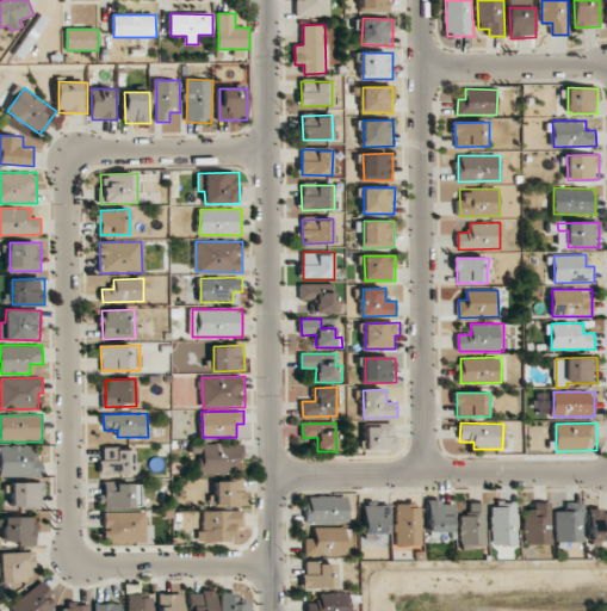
[(366,450),(396,451),(396,424),(381,424),(381,427),(366,427),(366,450)]
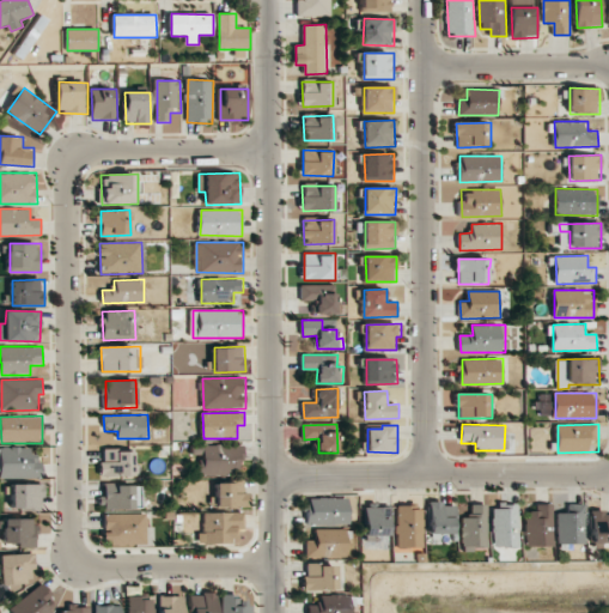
[(243,445),(195,444),(195,455),(201,455),(201,473),(243,474),(243,445)]
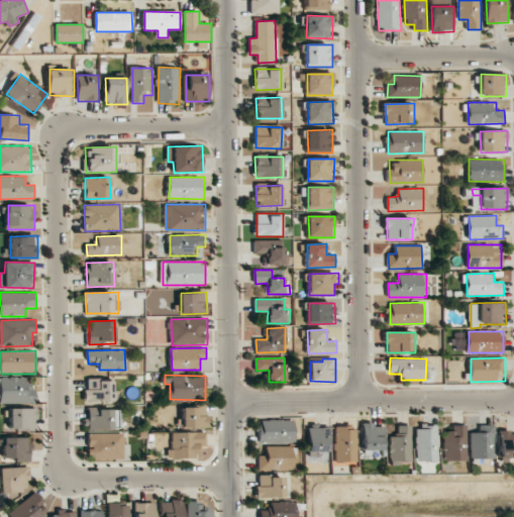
[(36,403),(35,389),(29,389),(29,377),(1,378),(1,404),(36,403)]
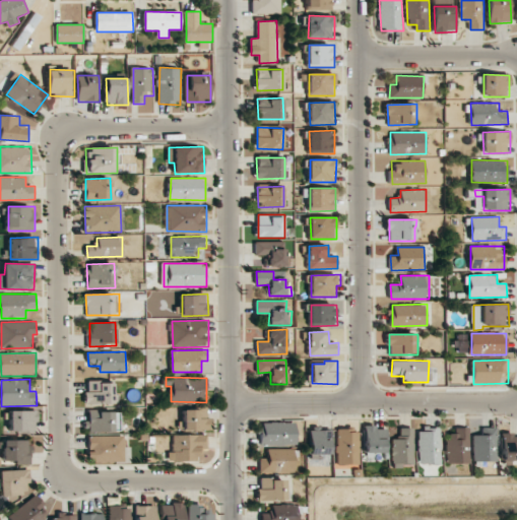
[(87,403),(115,404),(116,383),(87,382),(87,403)]
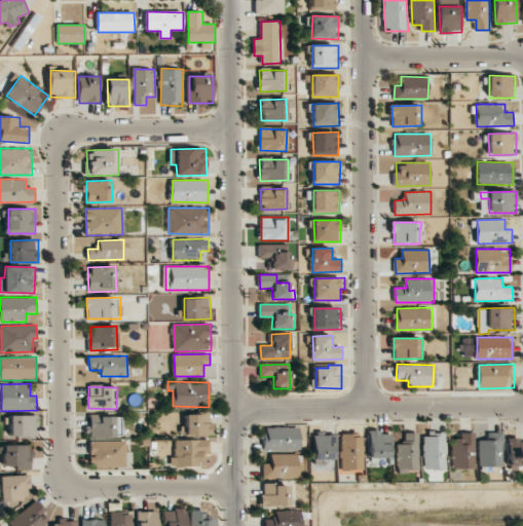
[(213,435),(212,413),(186,414),(186,436),(213,435)]
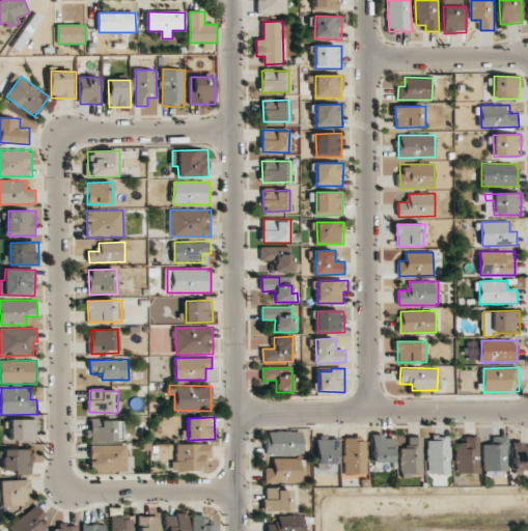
[(38,419),(11,420),(11,442),(38,442),(38,419)]
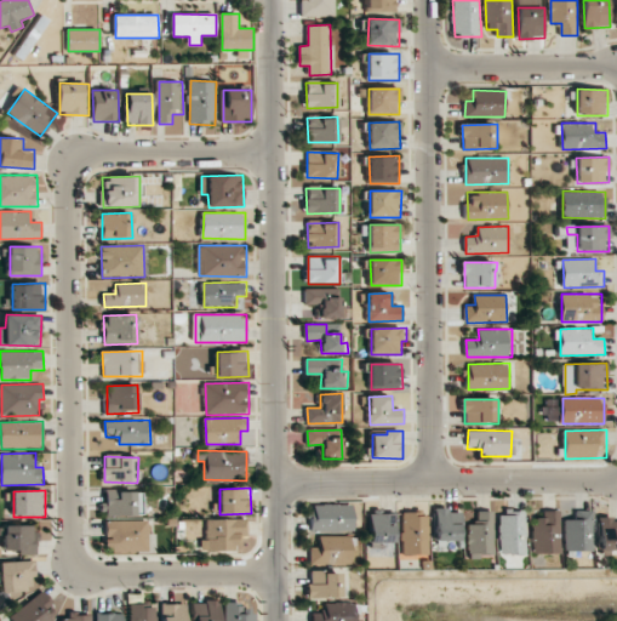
[(137,491),(107,491),(108,516),(138,516),(137,491)]
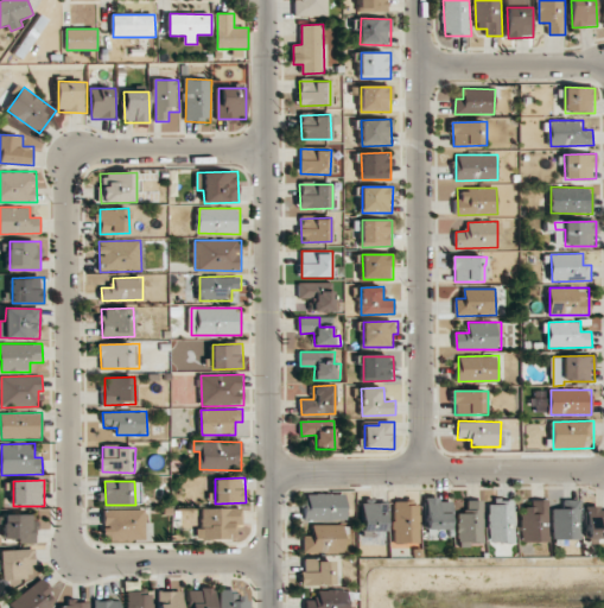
[(347,494),(306,494),(306,521),(347,520),(347,494)]
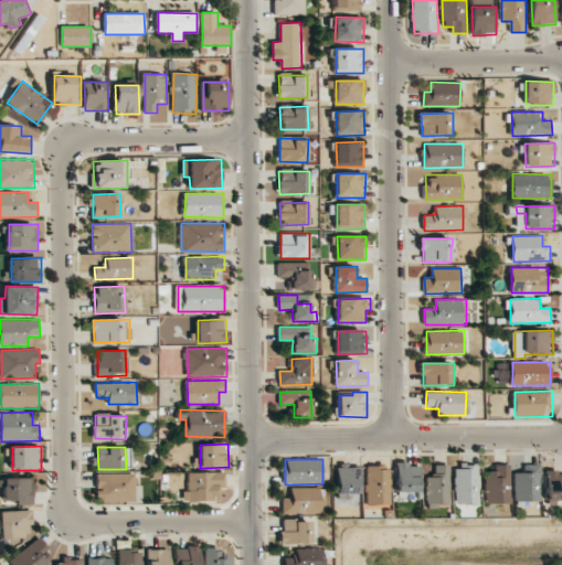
[(396,492),(420,492),(421,465),(398,464),(396,492)]
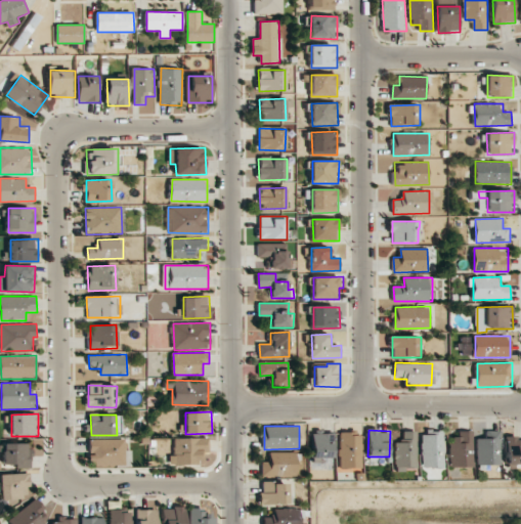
[(341,432),(342,469),(364,468),(363,431),(341,432)]
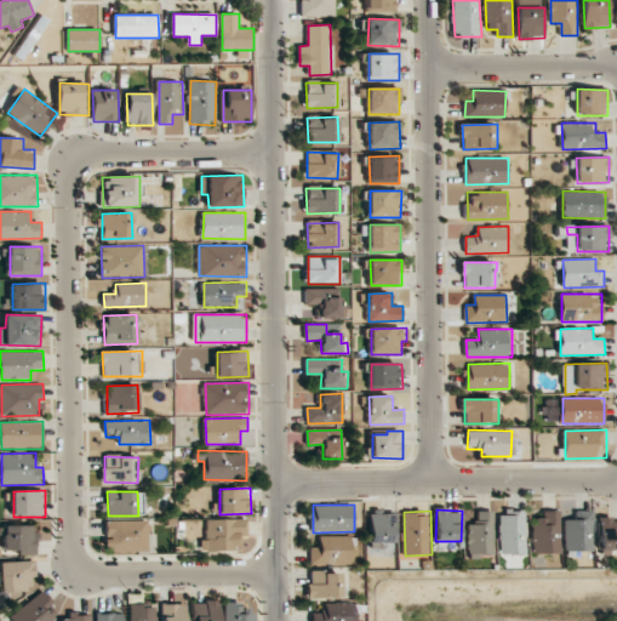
[(495,511),(479,511),(479,524),(469,524),(469,556),(495,556),(495,511)]
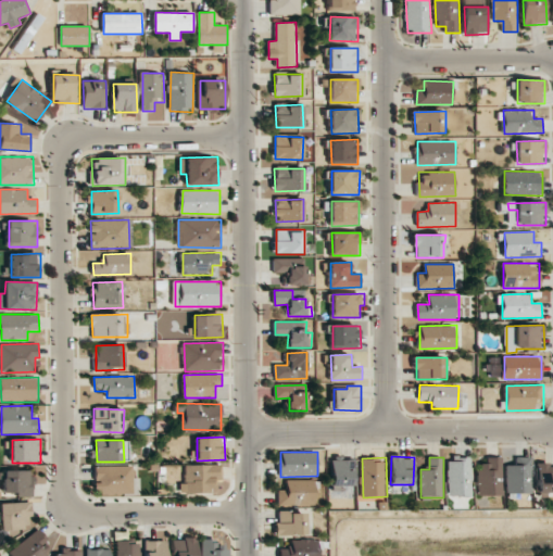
[(449,496),(472,496),(473,457),(450,457),(449,496)]
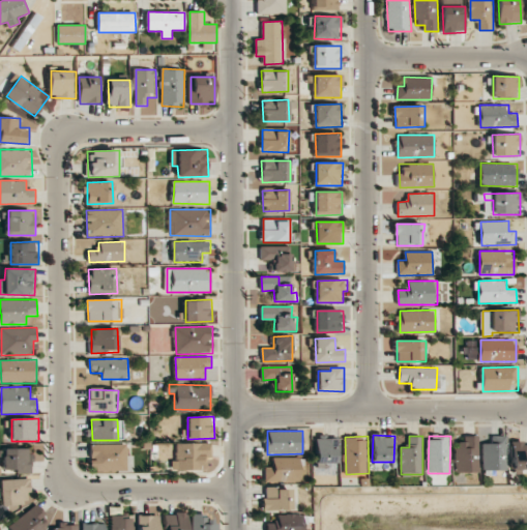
[(479,436),(466,436),(466,441),(457,442),(457,473),(479,472),(479,436)]
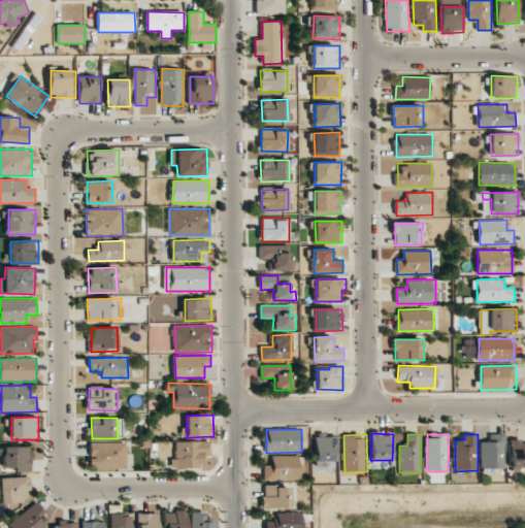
[(505,434),(490,434),(490,441),(482,441),(483,469),(506,468),(505,434)]
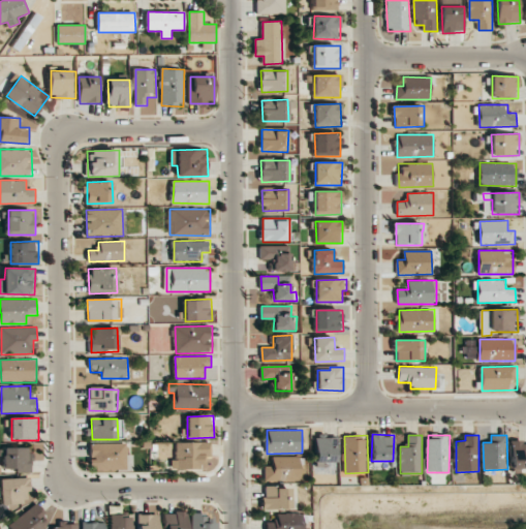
[(315,436),(315,463),(337,463),(338,436),(315,436)]
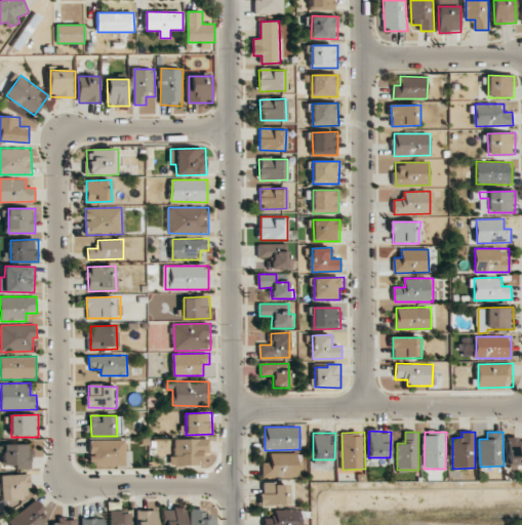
[(521,438),(508,439),(509,467),(521,466),(521,438)]
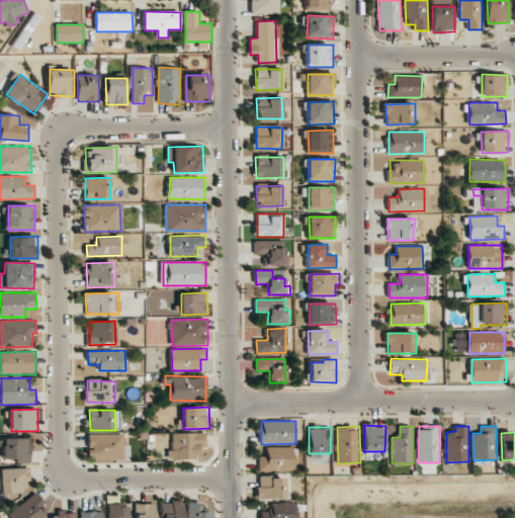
[(207,433),(173,433),(173,450),(169,450),(169,459),(198,459),(198,447),(207,447),(207,433)]
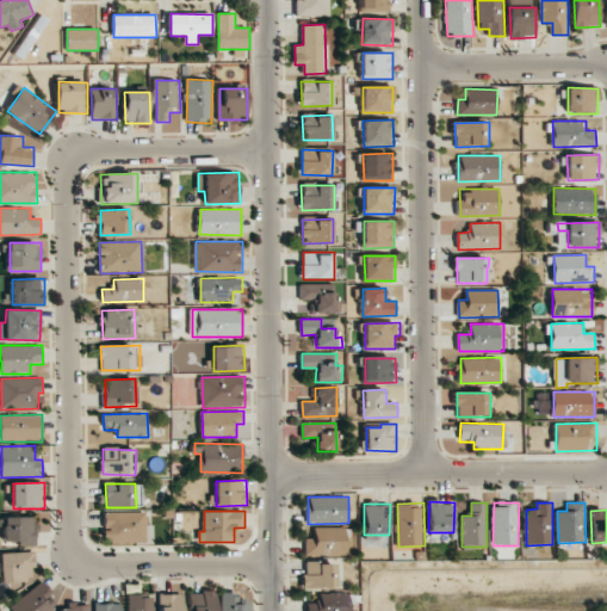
[(147,543),(146,512),(105,513),(106,545),(147,543)]
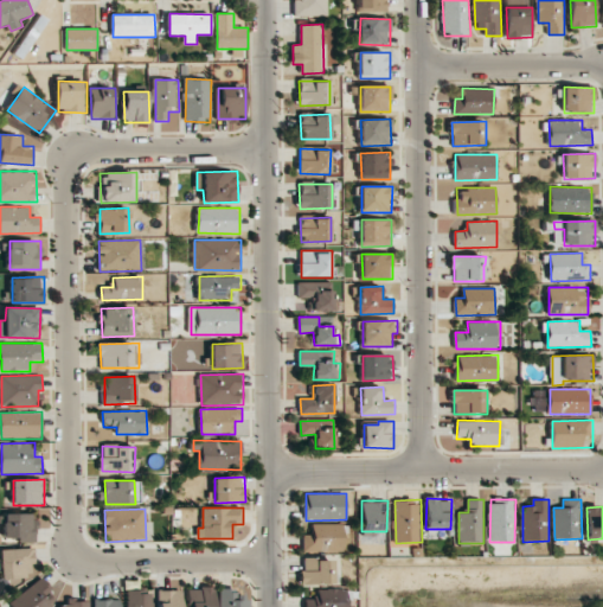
[(6,538),(37,540),(38,515),(6,513),(6,538)]
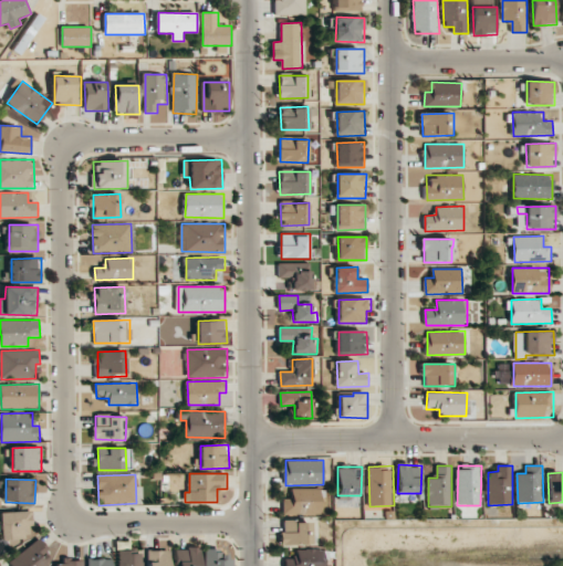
[(322,489),(293,488),(293,500),(284,499),(284,513),(322,514),(322,489)]
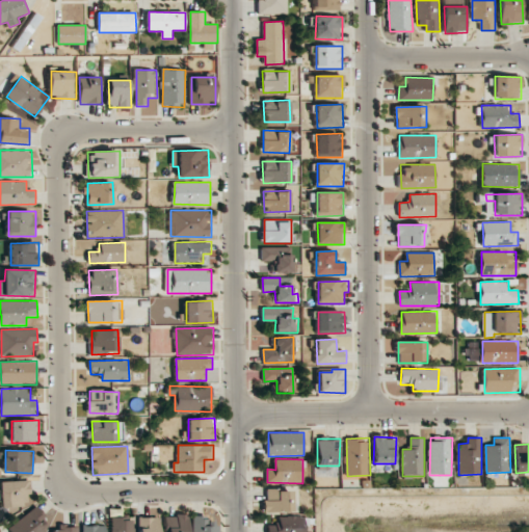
[(2,481),(3,507),(30,507),(29,481),(2,481)]
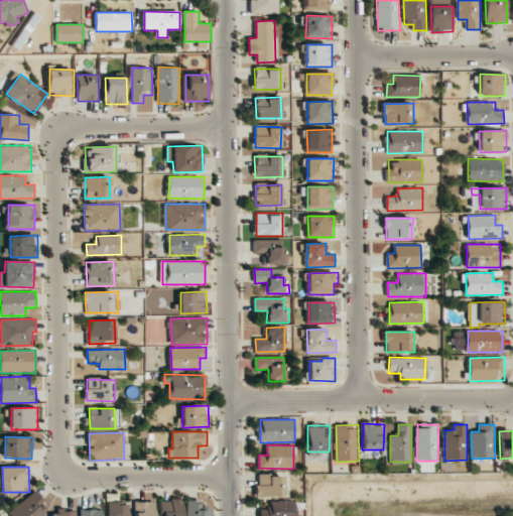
[(284,496),(284,475),(258,475),(258,497),(284,496)]
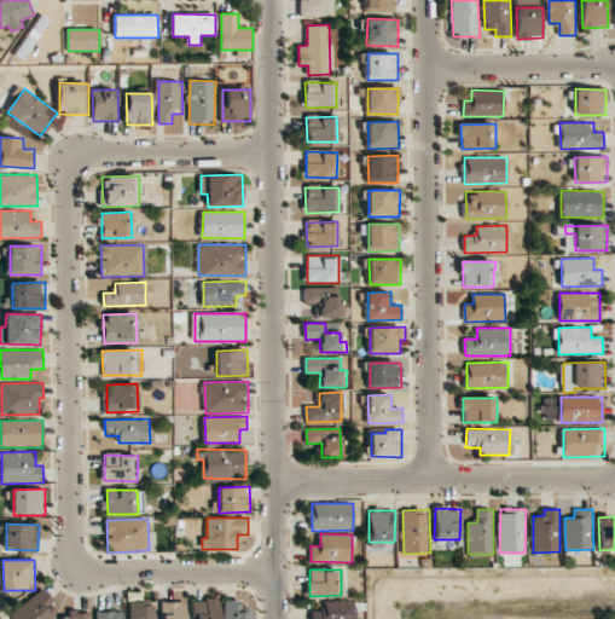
[(11,615),(13,618),(54,618),(58,617),(50,606),(56,601),(45,589),(11,615)]
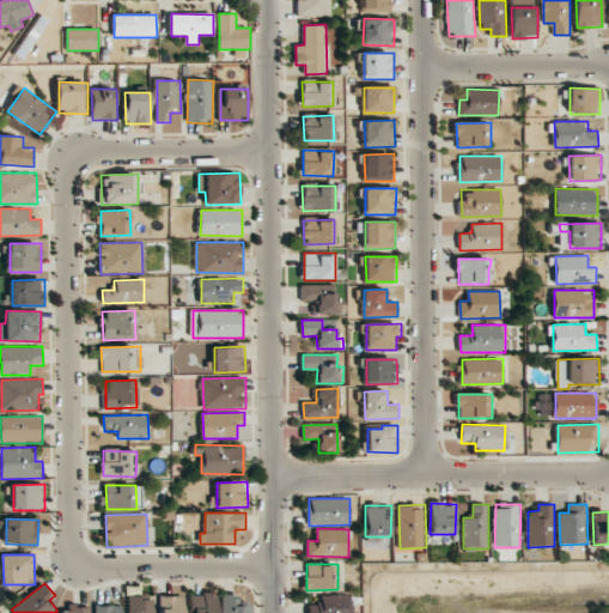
[(192,612),(218,612),(218,594),(192,594),(192,612)]
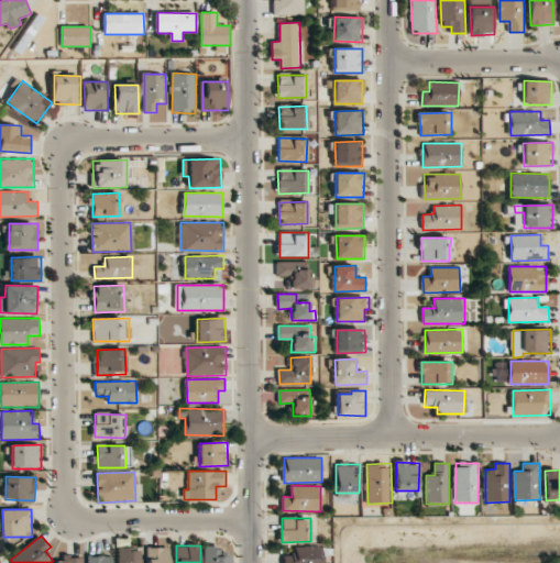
[(205,562),(233,562),(233,554),(220,554),(220,547),(206,545),(205,562)]
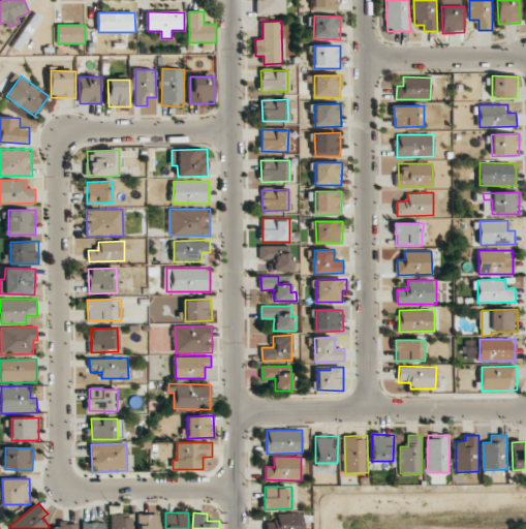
[(267,521),(267,528),(303,528),(303,512),(277,514),(277,521),(267,521)]
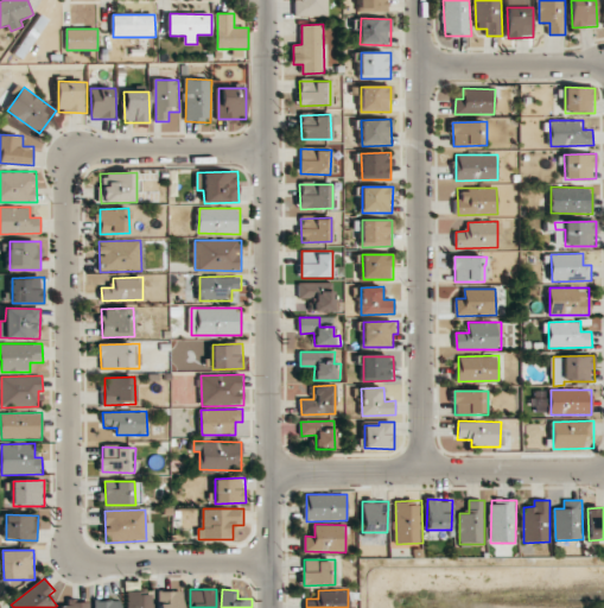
[(128,591),(127,607),(153,607),(153,590),(128,591)]
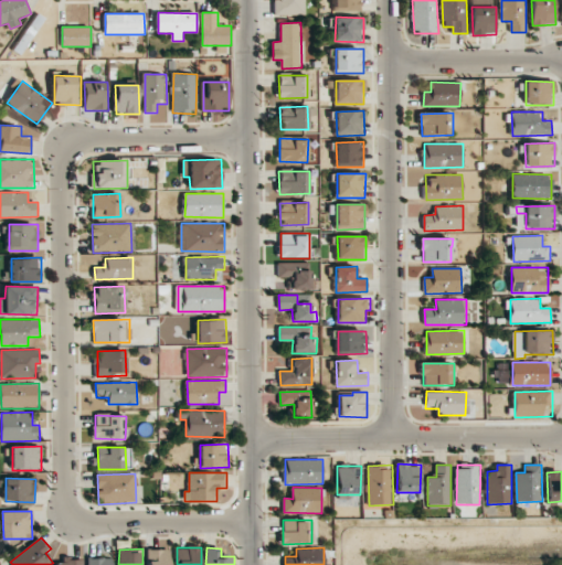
[(170,564),(170,550),(148,550),(148,564),(170,564)]
